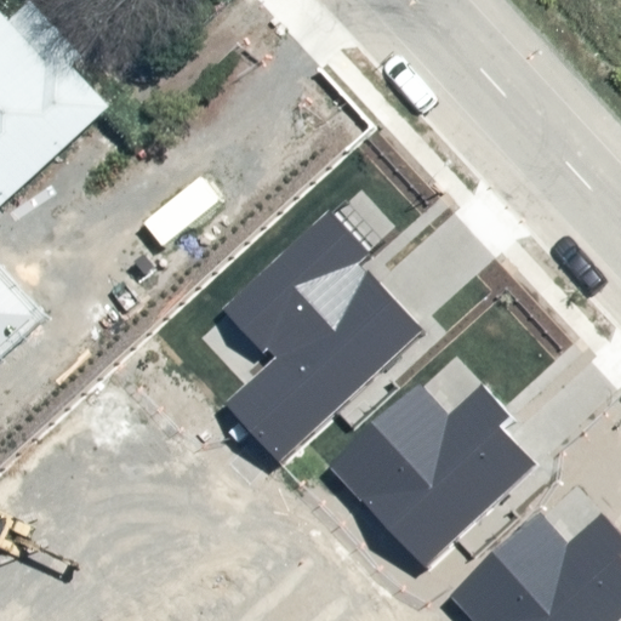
[(0,220),(118,110),(29,12),(15,26),(3,6),(0,9),(0,220)]
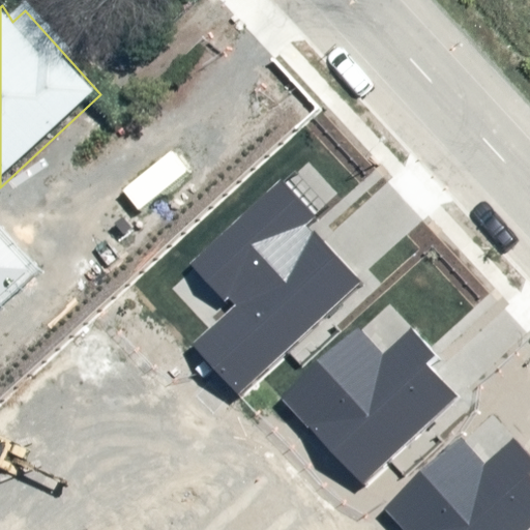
[(318,217),(282,178),(189,262),(226,301),(230,298),(237,306),(195,345),(239,393),(362,283),(310,225),(318,217)]
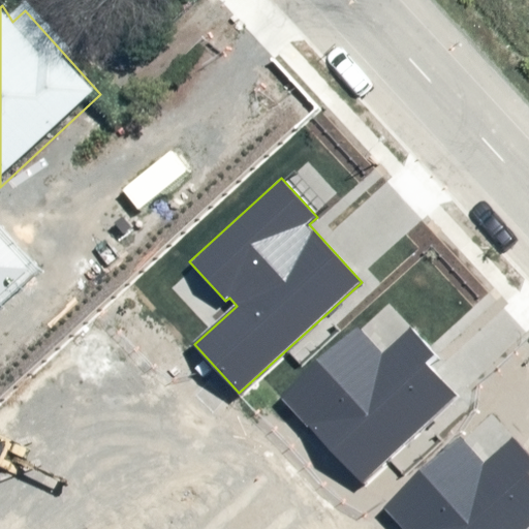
[(0,297),(33,268),(0,231),(0,297)]
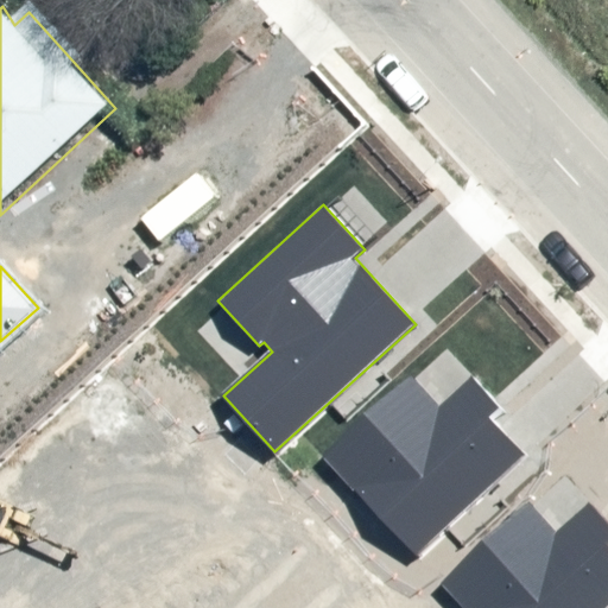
[(410,377),(322,458),(415,557),(524,455),(489,418),(501,407),(473,377),(438,407),(410,377)]
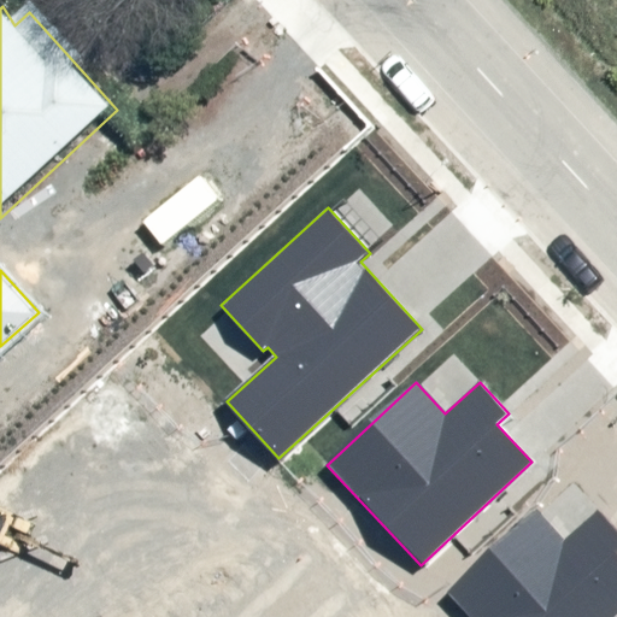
[(538,512),(447,595),(466,616),(613,616),(616,616),(616,557),(615,554),(616,552),(616,528),(599,510),(565,541),(538,512)]
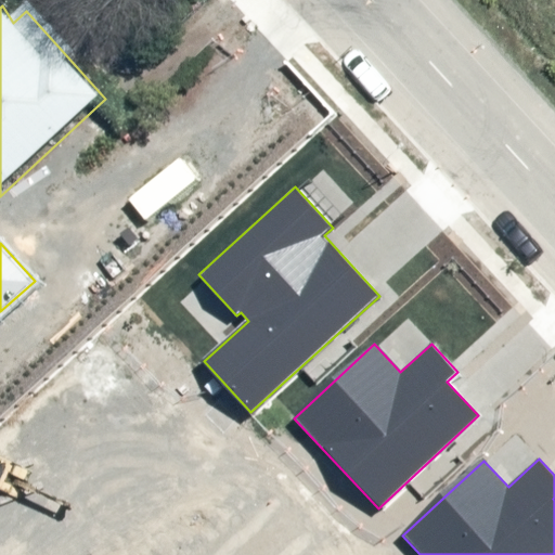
All buildings are outlined.
